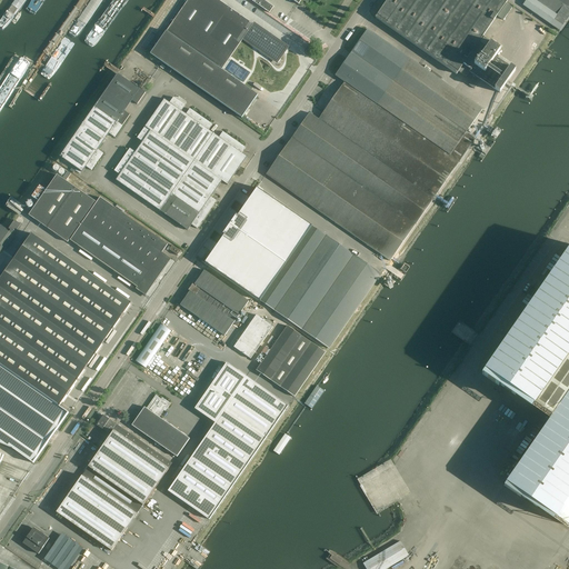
[(188,0),(150,55),(242,118),(258,96),(221,70),(243,39),(243,38),(277,61),(287,48),(218,0),(188,0)]
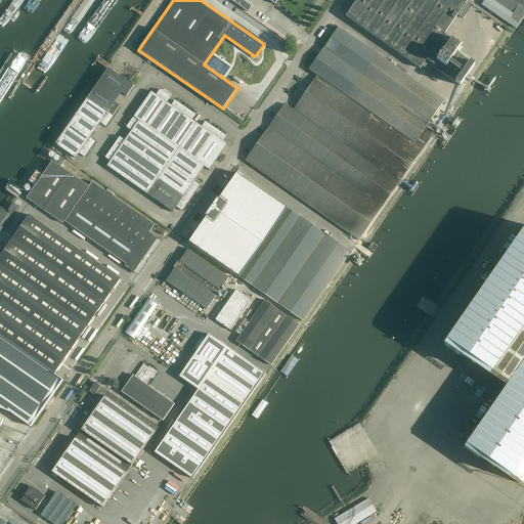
[(230,0),(248,12),(252,6),(243,0),(230,0)]
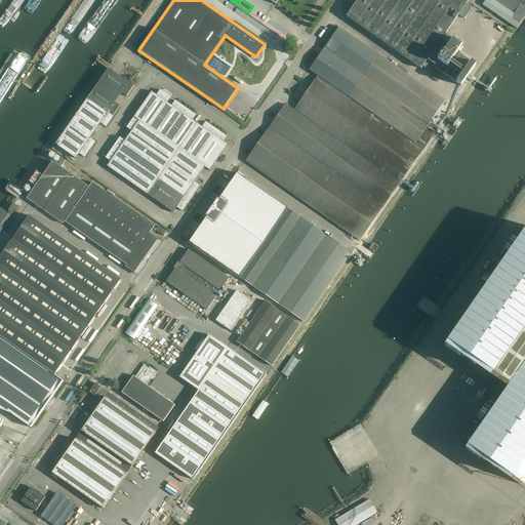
[(422,67),(430,72),(434,67),(461,86),(476,66),(457,52),(461,46),(452,39),(452,40),(445,35),(458,15),(465,18),(473,7),(467,3),(469,1),(467,0),(357,0),(346,16),(421,69),(422,67)]
